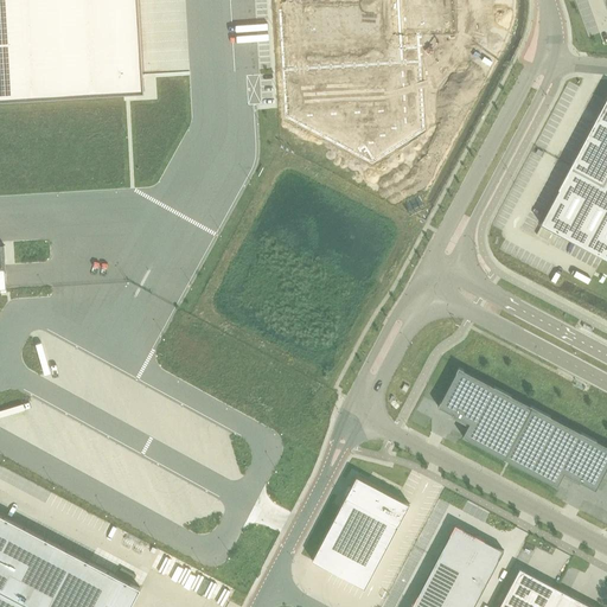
[(0,0),(0,98),(144,91),(138,0),(0,0)]
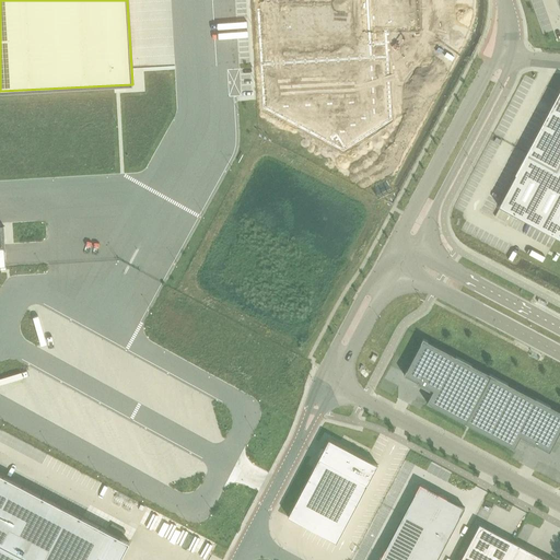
[(293,0),(300,82),(385,139),(428,93),(420,0),(293,0)]
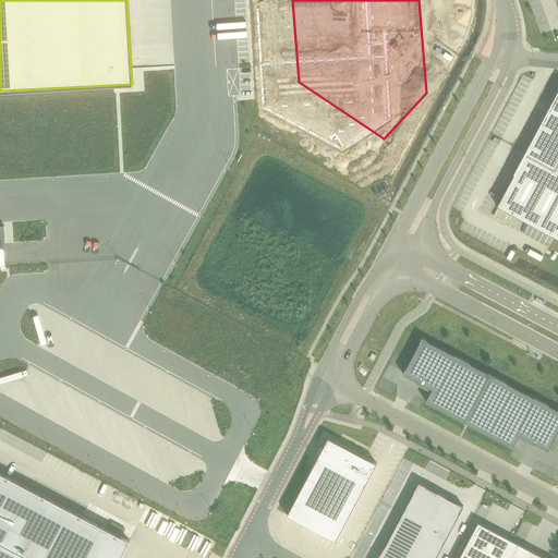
[(529,146),(497,206),(557,238),(557,95),(531,148),(529,146)]
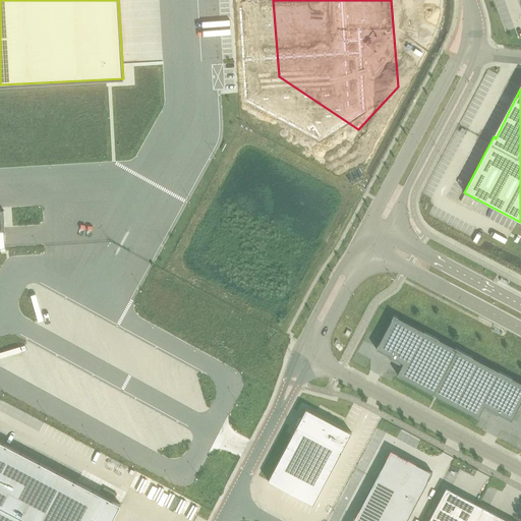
[(382,339),(377,349),(403,363),(397,375),(478,418),(484,404),(512,419),(520,401),(520,382),(395,314),(382,339)]
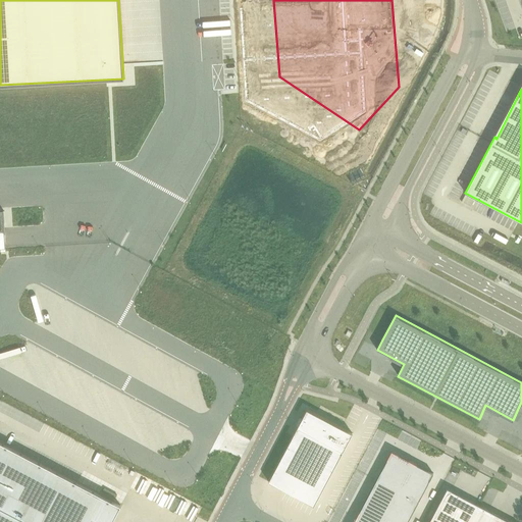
[(306,408),(268,482),(314,506),(352,431),(306,408)]
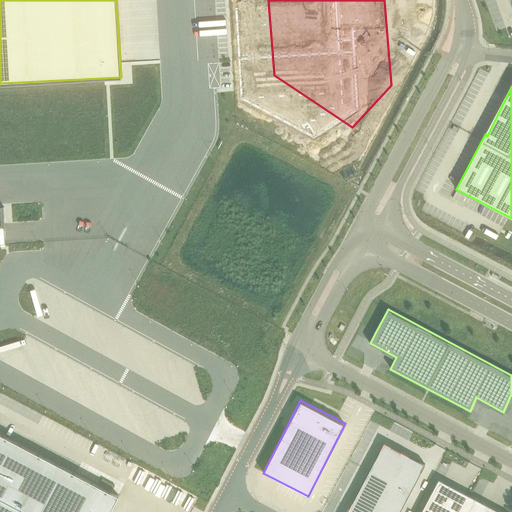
[(109,511),(118,496),(0,433),(0,511),(109,511)]
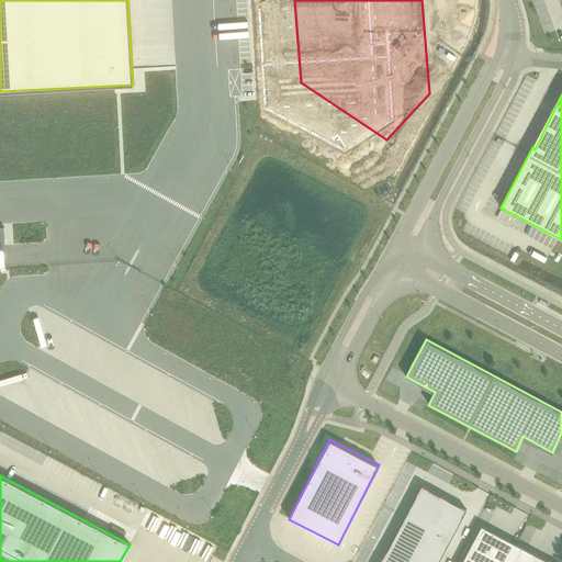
[(422,485),(382,561),(439,561),(468,508),(422,485)]
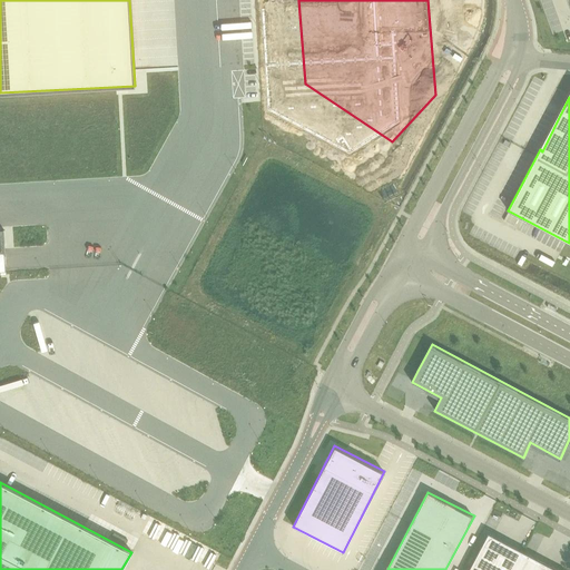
[(556,569),(488,536),(470,569),(556,569)]
